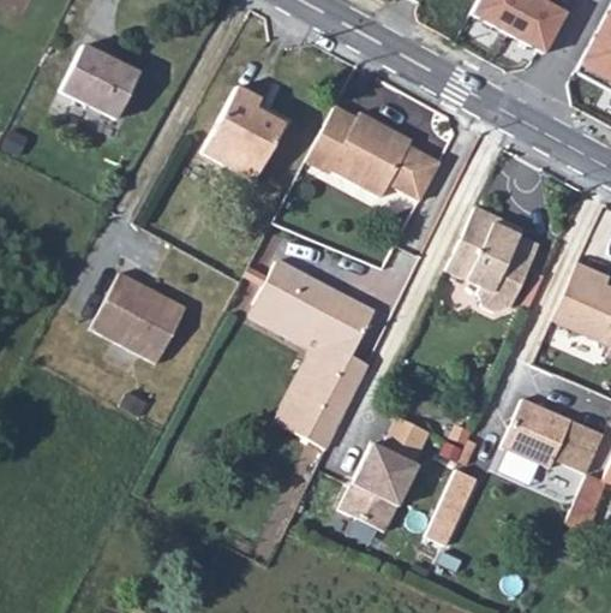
[(571,10),(551,0),(478,0),(471,16),(547,55),(571,10)]
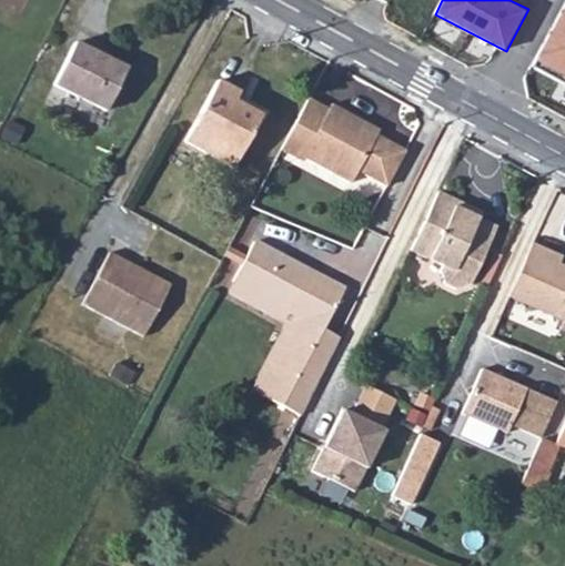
[(564,4),(534,62),(564,78),(564,4)]
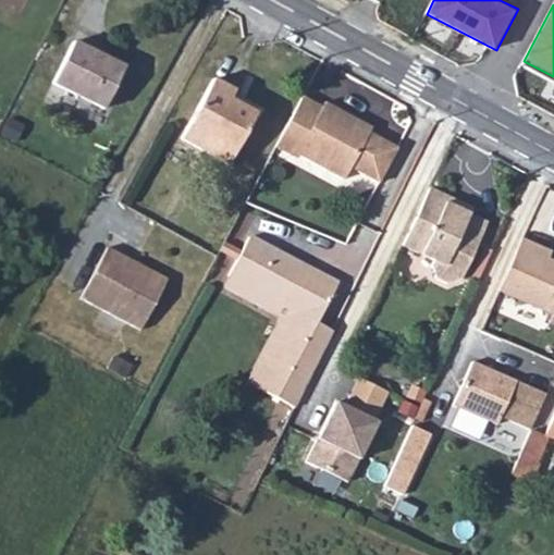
[(77,40),(56,82),(107,108),(127,65),(77,40)]
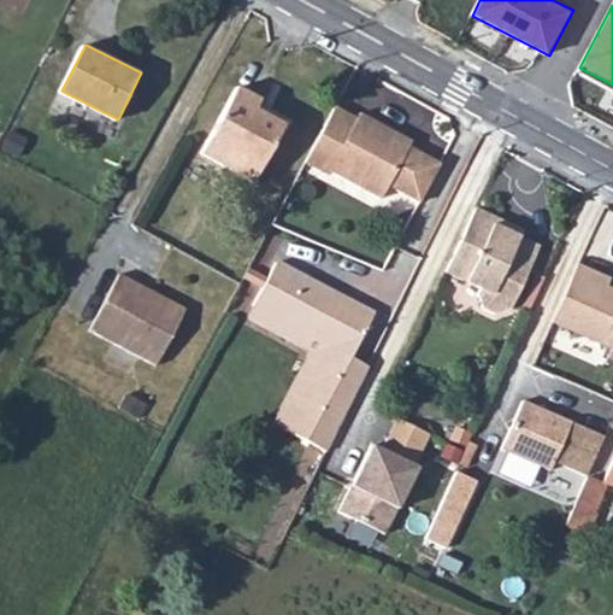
[(239,86),(204,152),(255,180),(286,123),(258,109),(263,99),(239,86)]
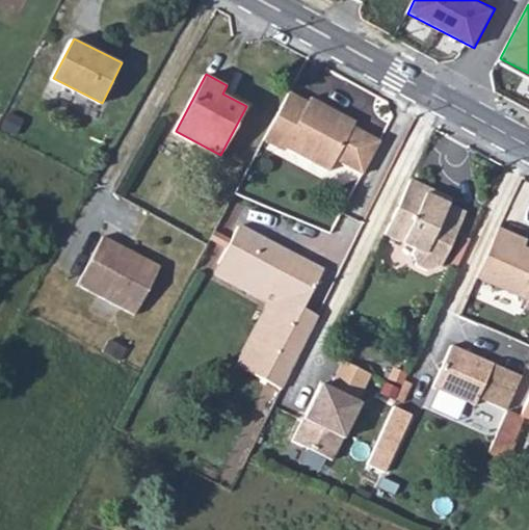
[(291,90),(266,138),(286,150),(287,147),(332,169),(338,159),(365,174),(382,139),(370,133),(355,125),(358,121),(313,97),(311,101),(291,90)]
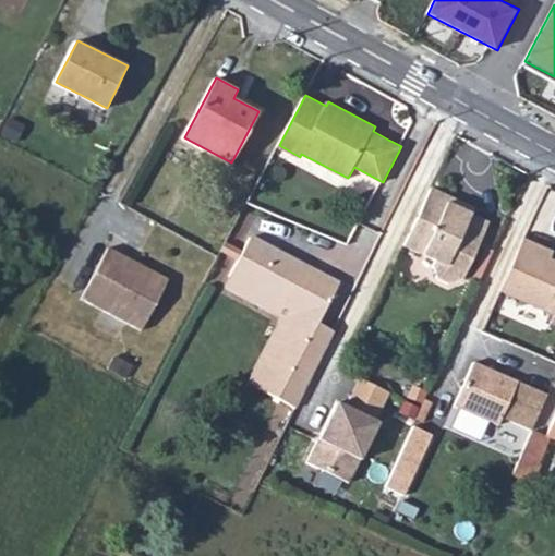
[(375,127),(373,131),(388,140),(390,134),(375,127)]
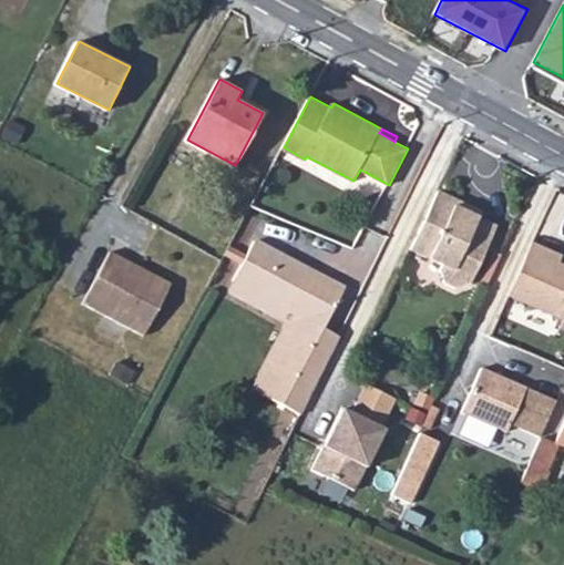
[(481,216),(464,208),(461,199),(440,189),(412,248),(444,263),(442,268),(447,280),(459,287),(472,281),(499,225),(481,216)]
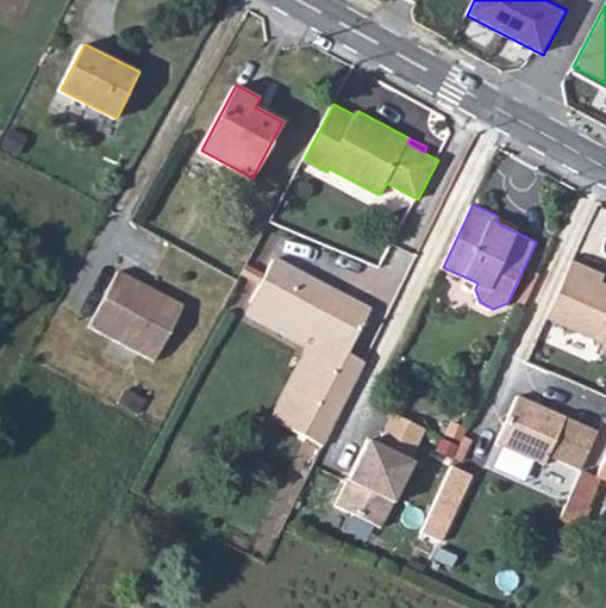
[(495,215),(499,224),(517,233),(519,227),(495,215)]
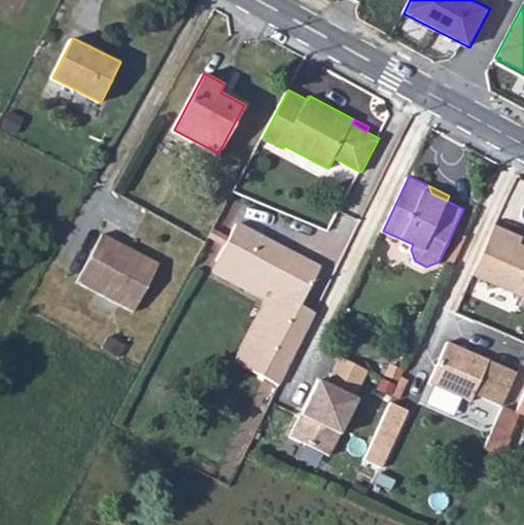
[(279,303),(245,365),(282,384),(317,312),(302,305),(318,272),(284,255),(287,250),(236,224),(213,271),(279,303)]
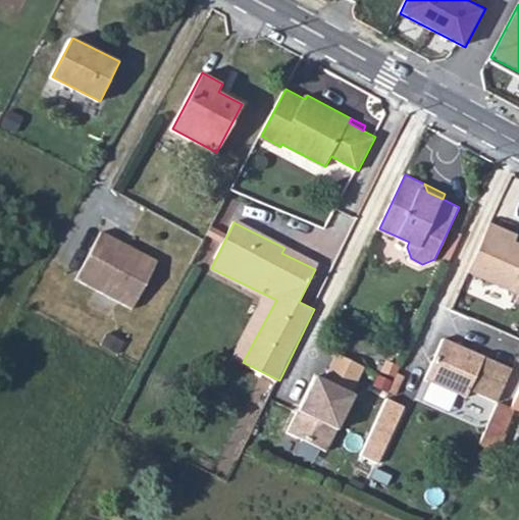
[(518,243),(516,242),(509,240),(512,232),(490,223),(470,270),(518,292),(518,298),(517,300),(518,300),(518,243)]
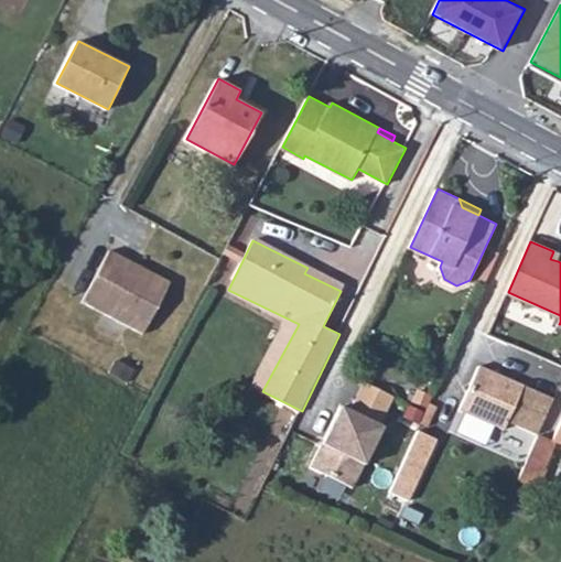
[(111,249),(84,301),(146,333),(172,281),(111,249)]
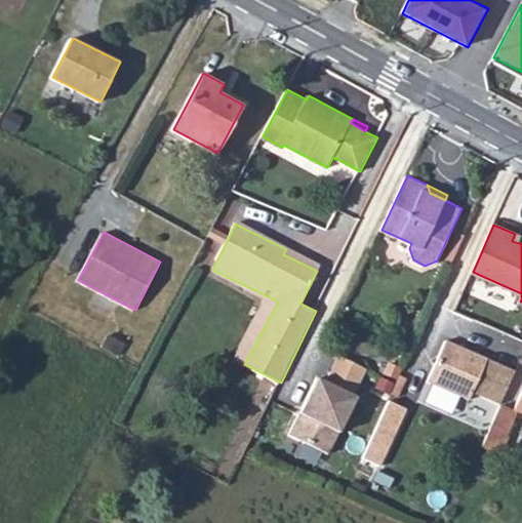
[(515,234),(512,241),(519,243),(521,239),(521,237),(515,234)]
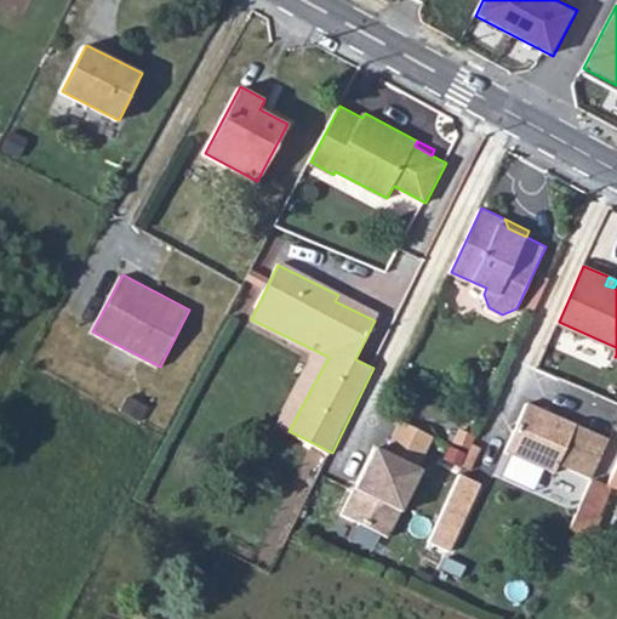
[(611,438),(529,402),(508,450),(556,472),(560,463),(594,477),(611,438)]
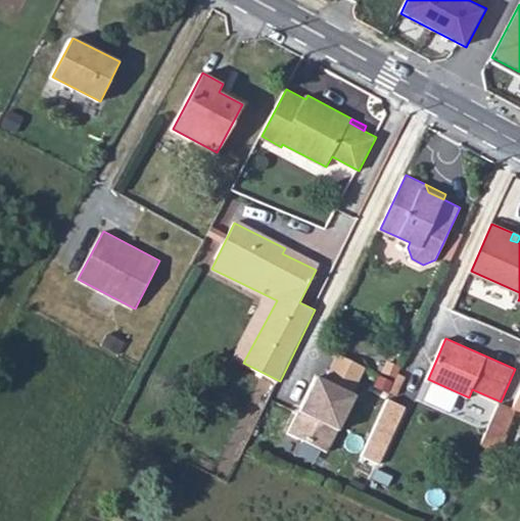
[(317,377),(289,432),(328,452),(356,395),(353,394),(367,367),(339,353),(326,381),(317,377)]
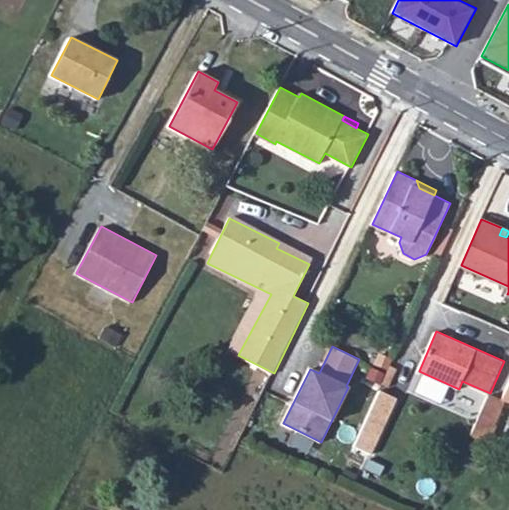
[(398,398),(381,390),(370,414),(387,421),(398,398)]
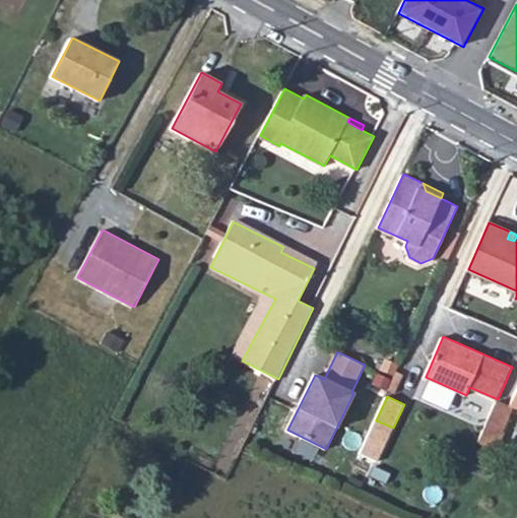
[(497,400),(488,423),(503,430),(513,407),(497,400)]
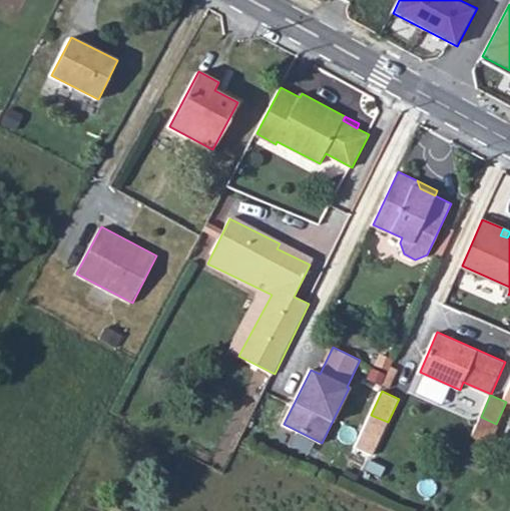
[(481,417),(472,435),(491,444),(499,425),(496,424),(481,417)]
